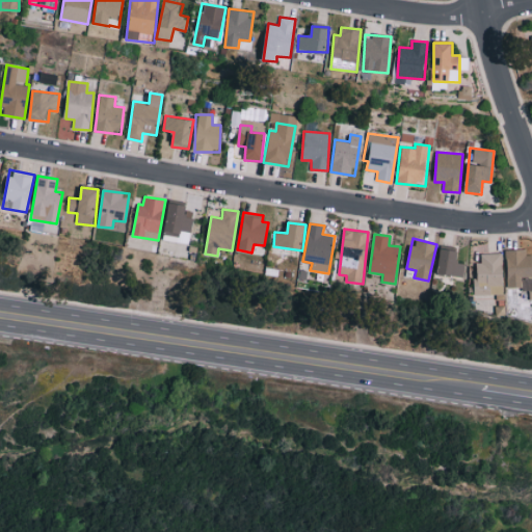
[(463,277),(466,264),(457,263),(459,251),(441,248),(436,273),(463,277)]
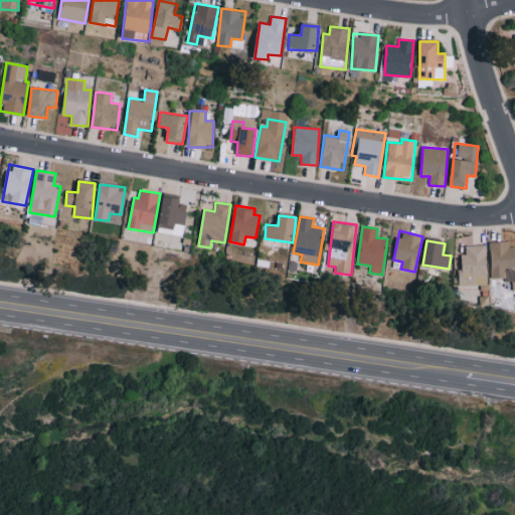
[(492,280),(501,280),(501,293),(513,293),(512,282),(514,281),(514,242),(491,243),(492,280)]
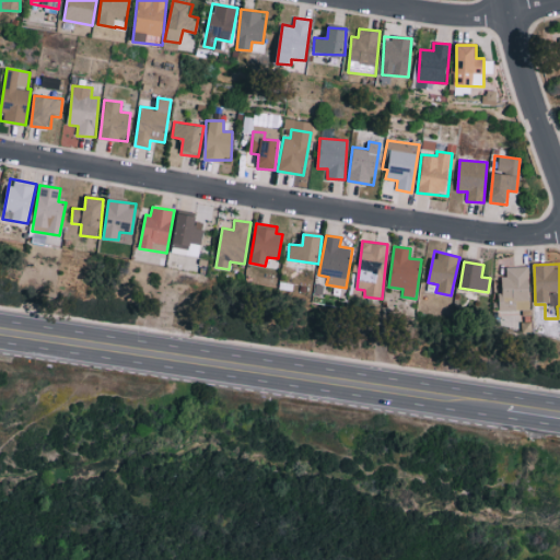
[(506,267),(506,276),(501,276),(502,311),(532,310),(529,266),(506,267)]
